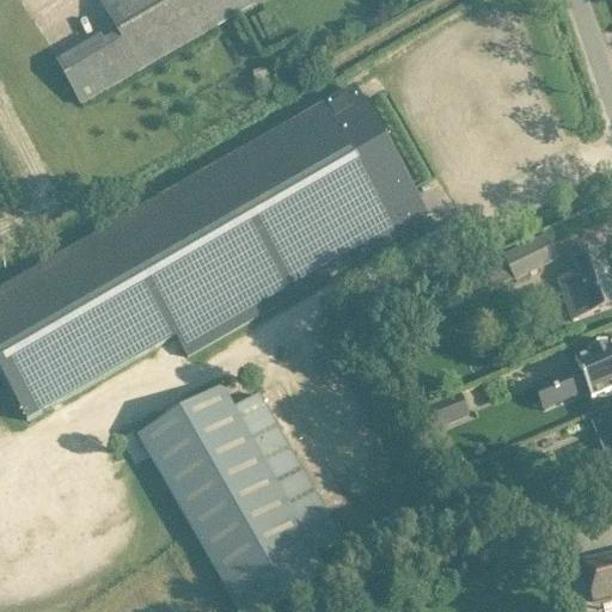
[(123,46),(66,79),(81,105),(263,0),(98,0),(115,31),(118,36),(123,46)]
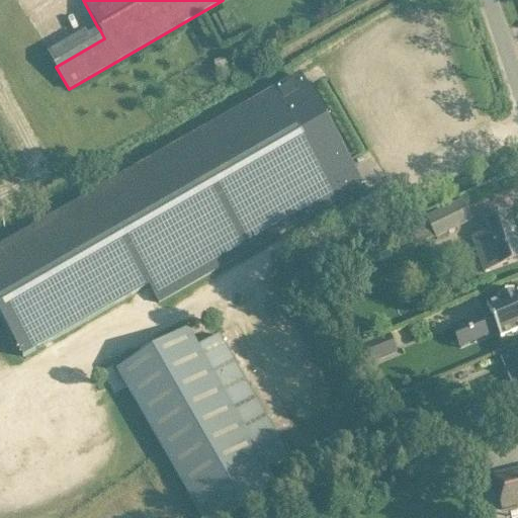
[(276,91),(95,194),(94,192),(0,245),(0,316),(24,358),(149,287),(158,305),(339,201),(339,202),(362,189),(344,158),(347,157),(309,90),(306,91),(298,78),(275,90),(276,91)]
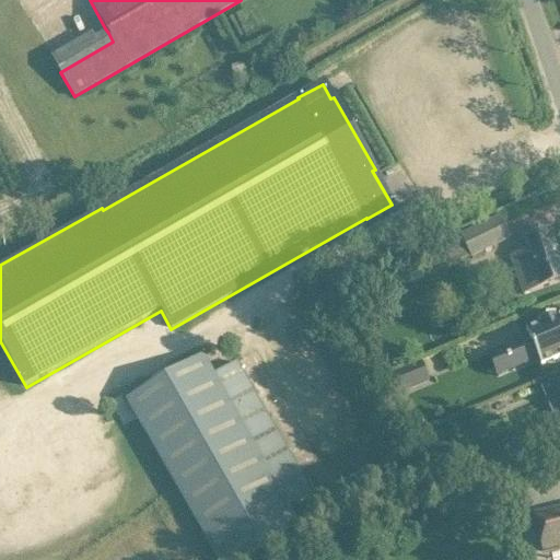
[(443,245),(451,264),(469,255),(470,257),(510,240),(501,220),(443,245)]
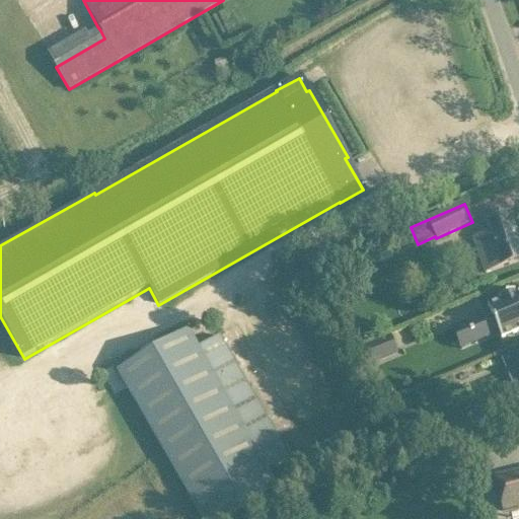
[(473,238),(486,275),(518,262),(518,243),(509,213),(485,222),(489,233),(473,238)]
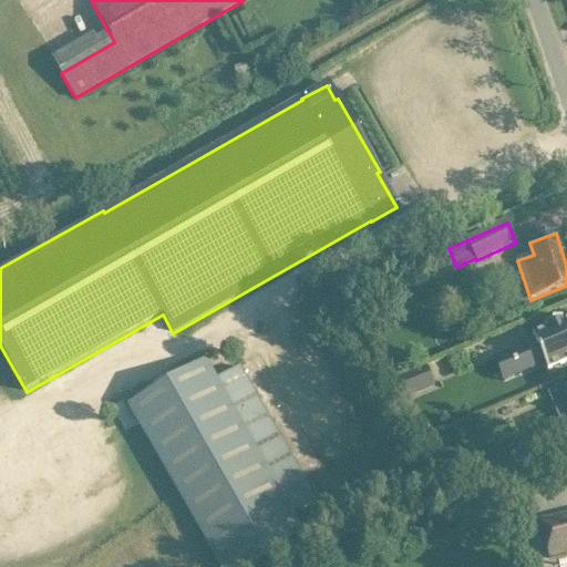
[(566,322),(534,337),(537,343),(513,354),(522,375),(546,364),(548,371),(566,363),(566,322)]
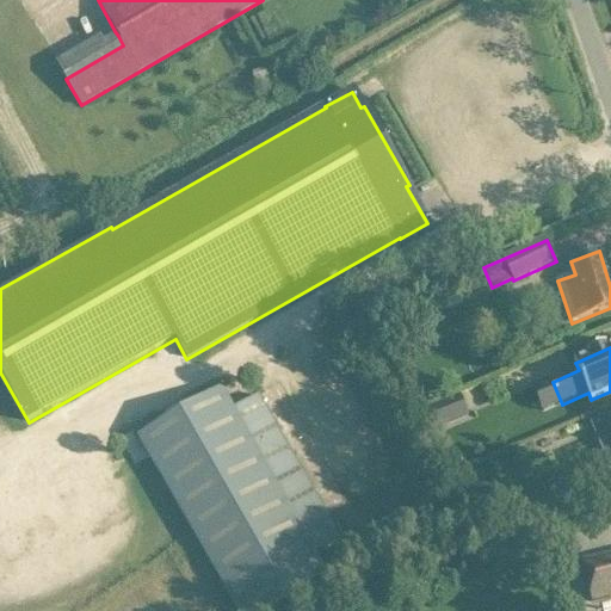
[(461,393),(469,411),(504,396),(497,378),(461,393)]
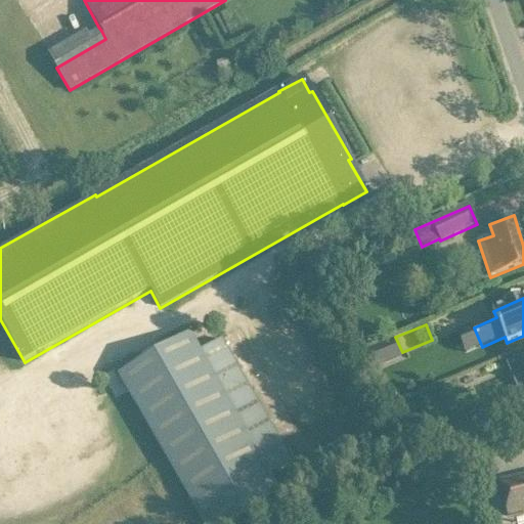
[(374,344),(366,326),(350,334),(358,351),(374,344)]
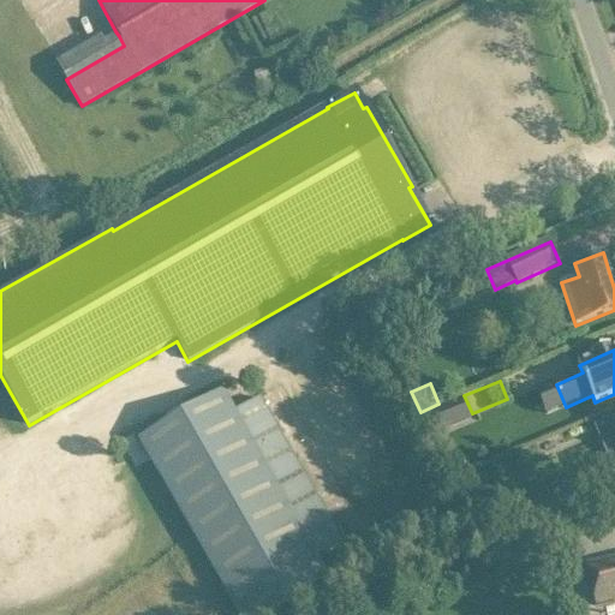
[(266,614),(329,579),(318,561),(344,545),(261,400),(237,416),(222,392),(139,440),(238,614),(266,614)]
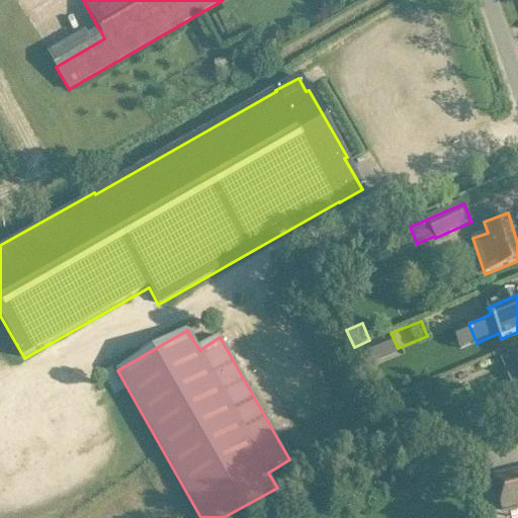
[(485,424),(514,412),(508,397),(479,409),(485,424)]
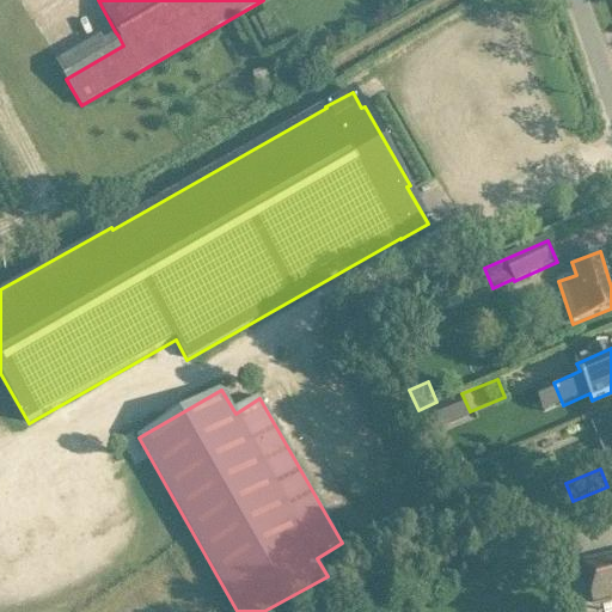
[(611,556),(581,565),(591,605),(611,600),(611,556)]
